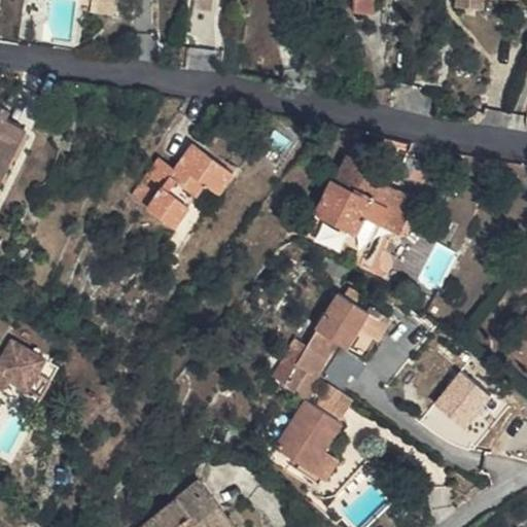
[(378,0),(356,0),(356,8),(377,10),(378,0)]
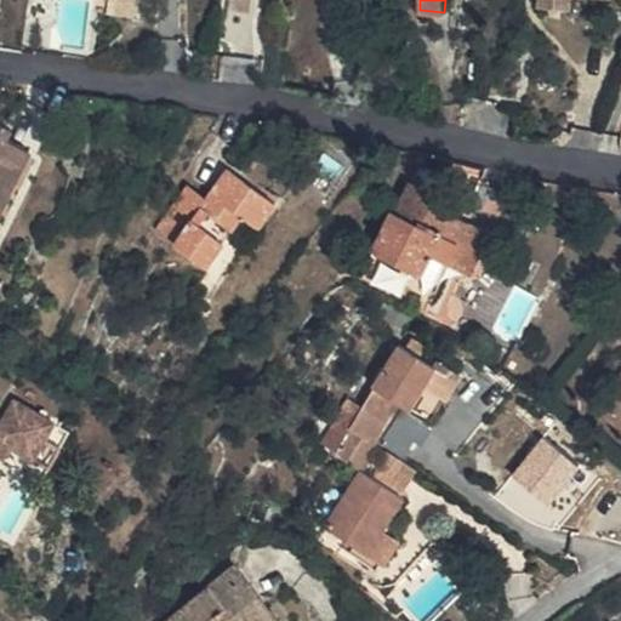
[(541,0),(540,9),(576,11),(576,0),(541,0)]
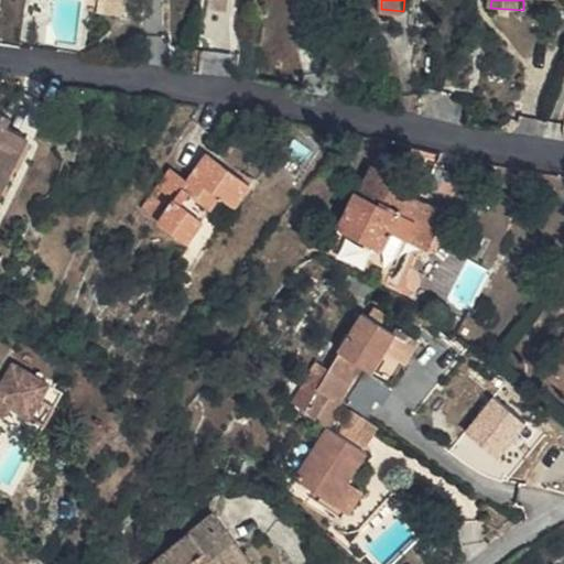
[(0,174),(11,151),(23,158),(32,136),(1,120),(7,108),(0,105),(0,174)]
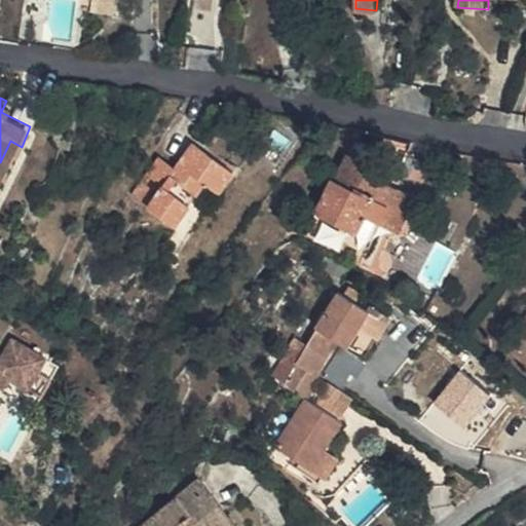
[(10,141),(0,162),(0,190),(22,147),(10,141)]
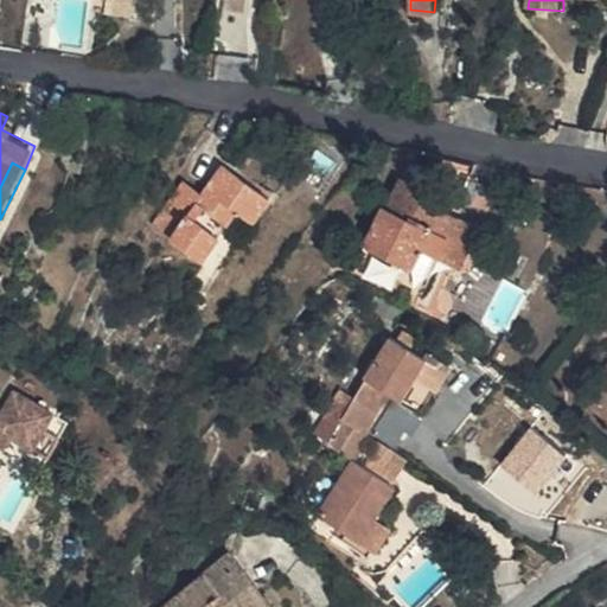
[(232,163),(211,195),(202,209),(179,193),(159,224),(206,256),(240,206),(260,221),(279,192),(232,163)]
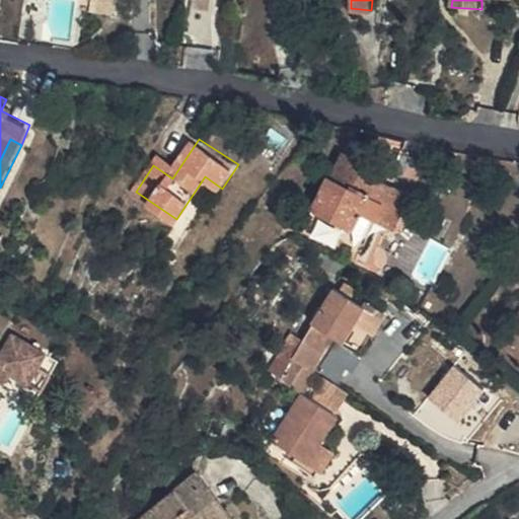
[(159,153),(153,165),(172,178),(180,166),(159,153)]
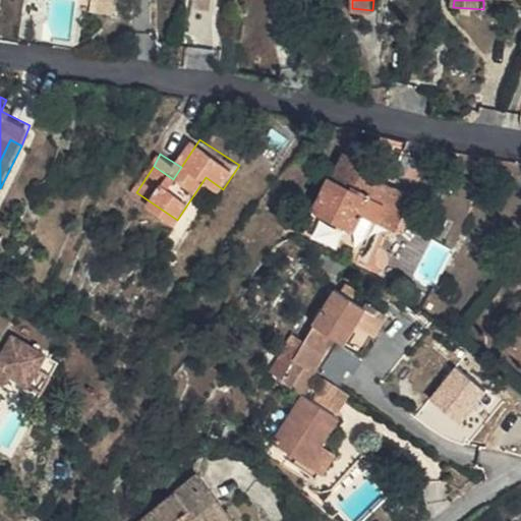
[(421,213),(382,195),(377,205),(363,200),(369,189),(372,180),(350,172),(339,197),(334,194),(317,227),(360,245),(367,232),(405,246),(421,213)]
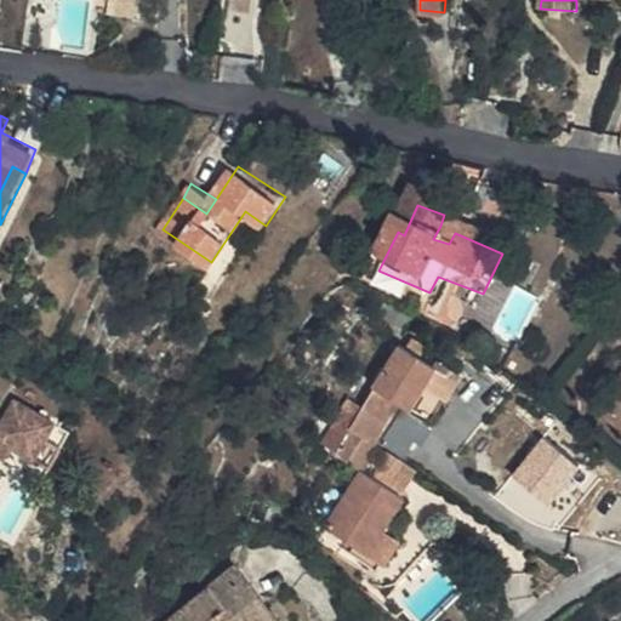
[(455,233),(440,226),(433,239),(449,244),(455,233)]
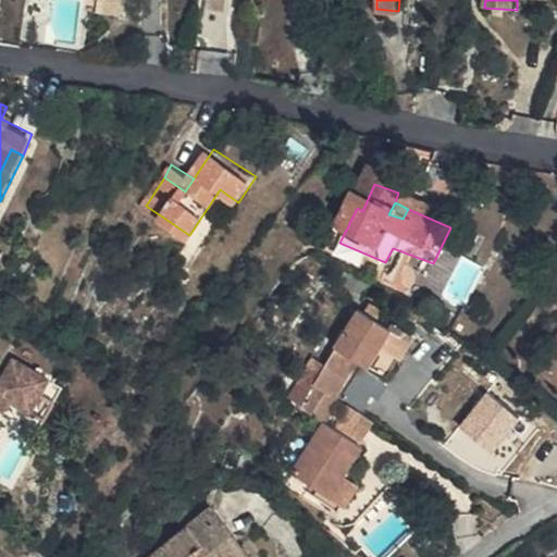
[(366,312),(375,318),(379,312),(384,304),(374,298),(366,312)]
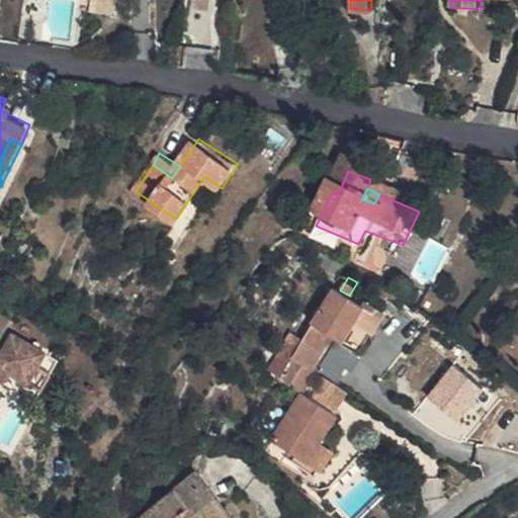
[(343,338),(355,320),(364,306),(349,295),(340,290),(334,285),(299,339),(290,334),(280,350),(291,358),(308,368),(332,331),(343,338)]
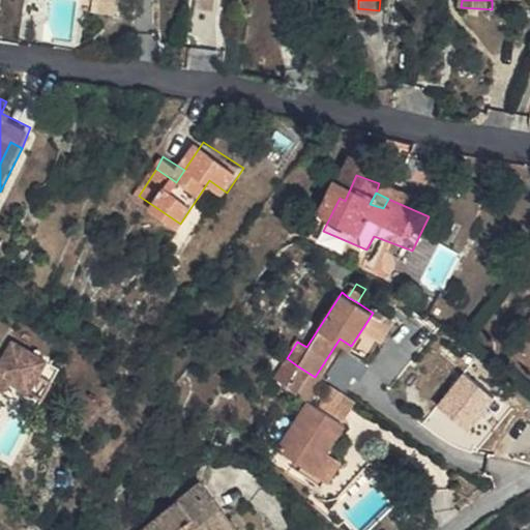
[(373,313),(363,327),(380,339),(393,318),(360,297),(357,302),(373,313)]
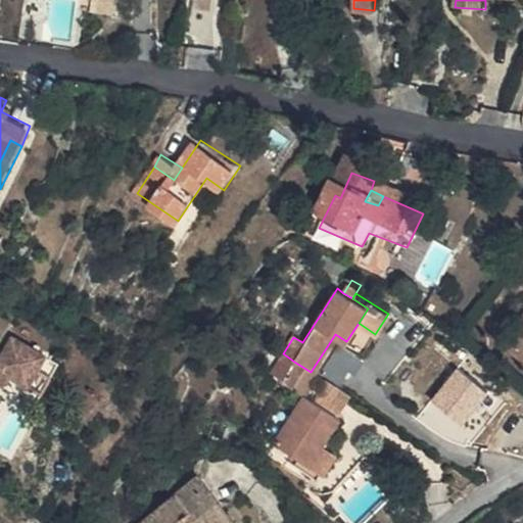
[(522,323),(512,338),(522,346),(522,323)]
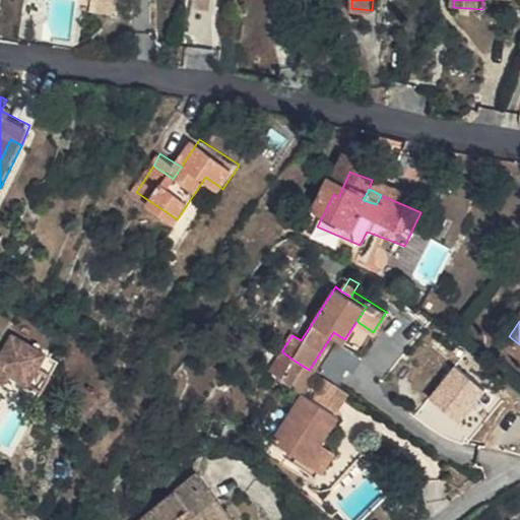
[(336,341),(316,373),(336,387),(358,355),(336,341)]
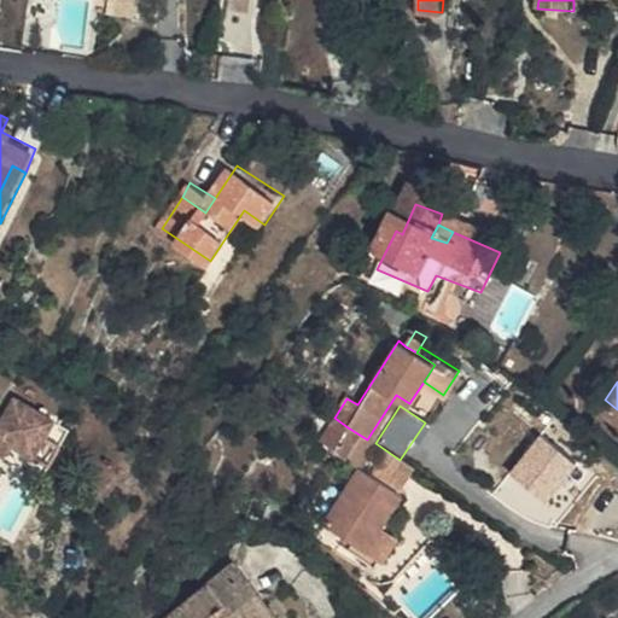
[(34,419),(12,458),(31,470),(52,481),(75,443),(34,419)]
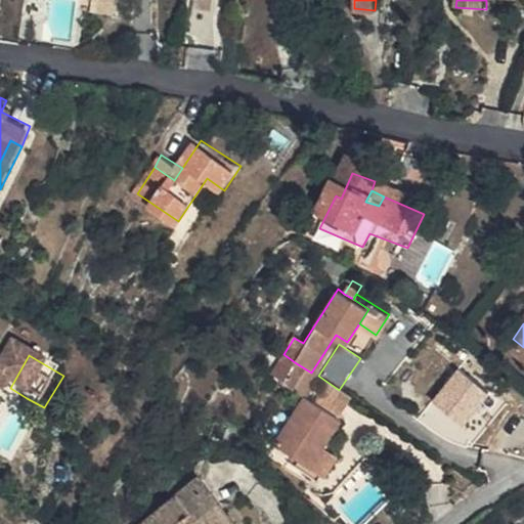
[(275,445),(293,456),(308,467),(321,446),(338,419),(336,413),(348,395),(339,390),(318,376),(311,373),(295,362),(282,382),(306,397),(275,445)]
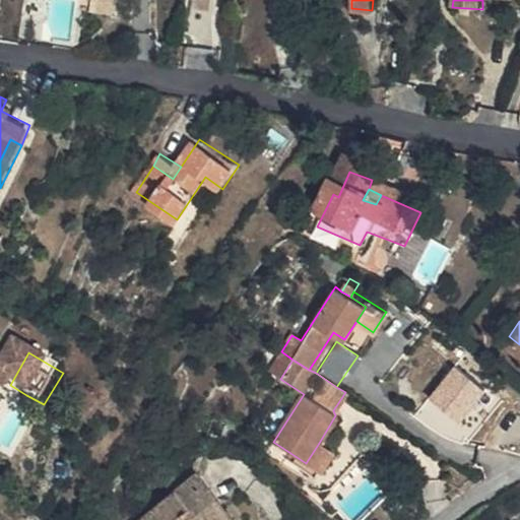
[(458,363),(433,395),(461,417),(486,386),(458,363)]
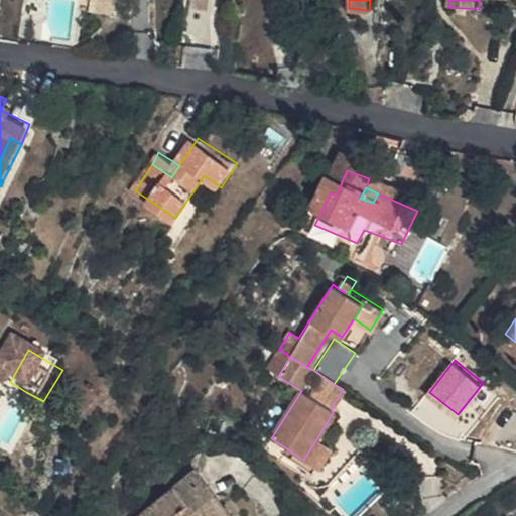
[(10,382),(4,392),(12,398),(21,401),(26,392),(10,382)]
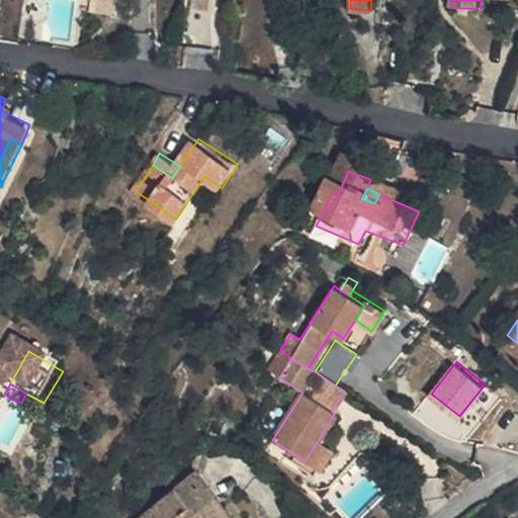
[(12,400),(4,394),(0,391),(0,421),(3,416),(12,400)]
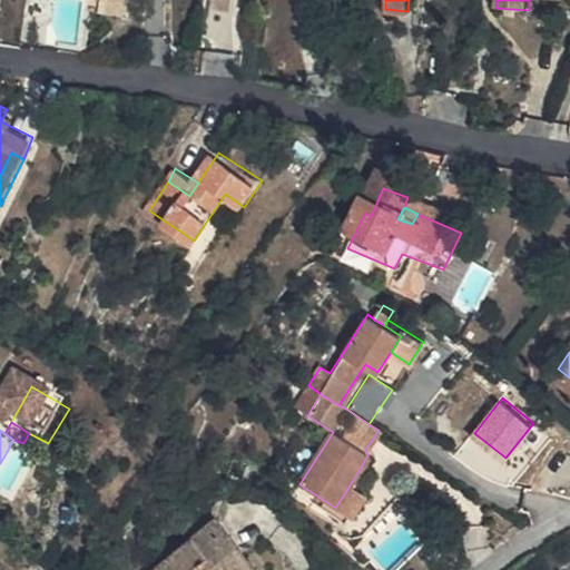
[(3,458),(0,463),(0,479),(8,483),(18,468),(3,458)]
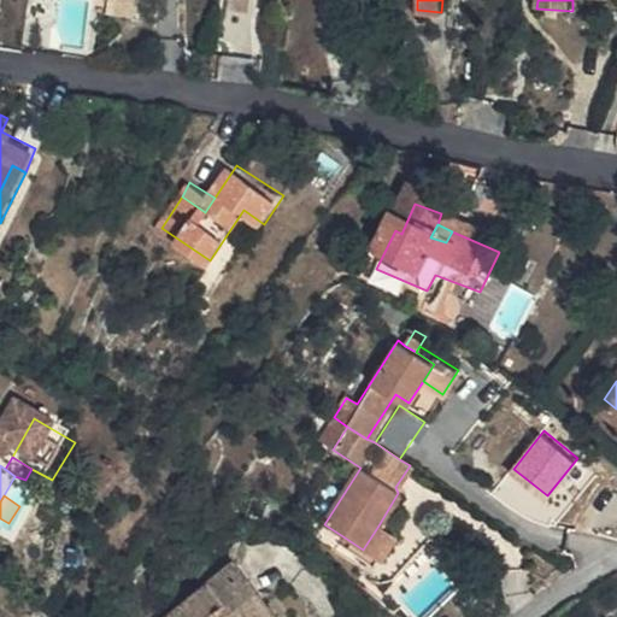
[(363,550),(345,538),(336,552),(359,566),(368,554),(380,562),(397,536),(378,526),(363,550)]
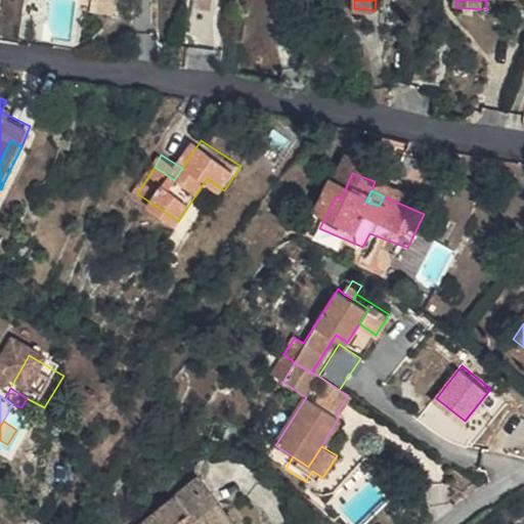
[(146,523),(241,523),(202,478),(146,523)]
